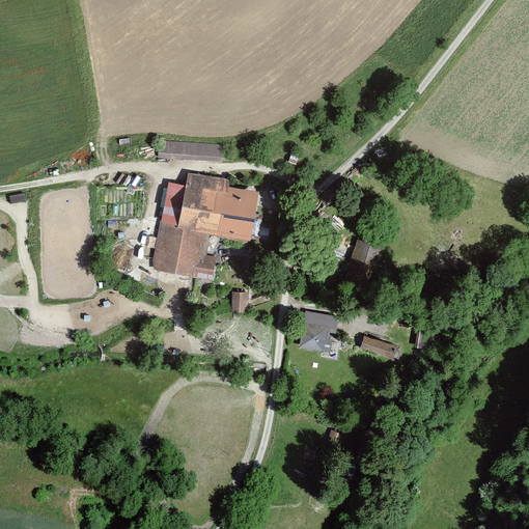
[(187,186),(168,183),(152,269),(212,279),(215,257),(205,255),(209,233),(250,242),(259,191),(229,186),(230,181),(189,173),(187,186)]
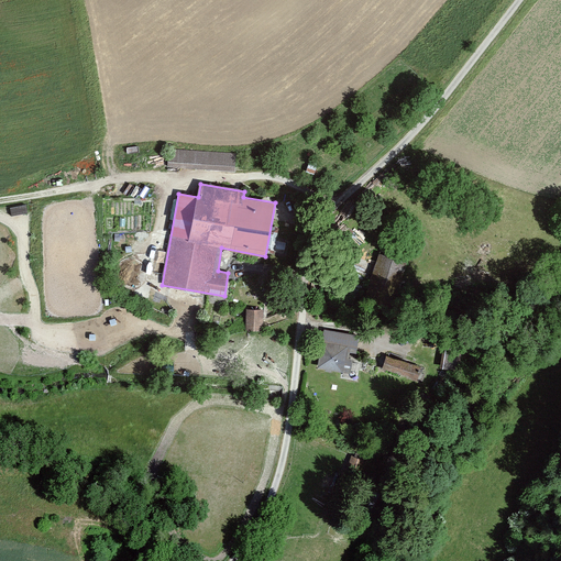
[(406,262),(380,254),(370,288),(396,296),(406,262)]
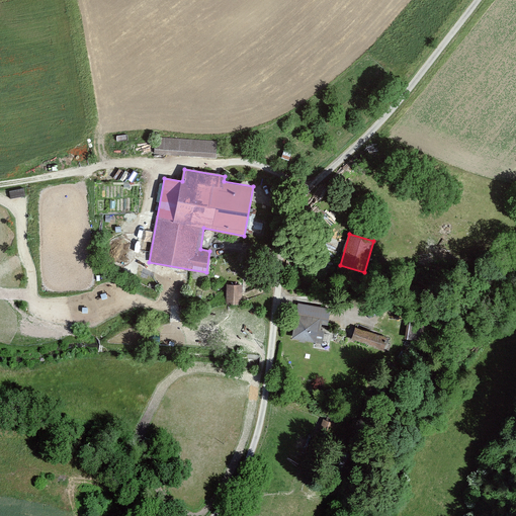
[(240,284),(226,283),(226,303),(240,303),(240,284)]
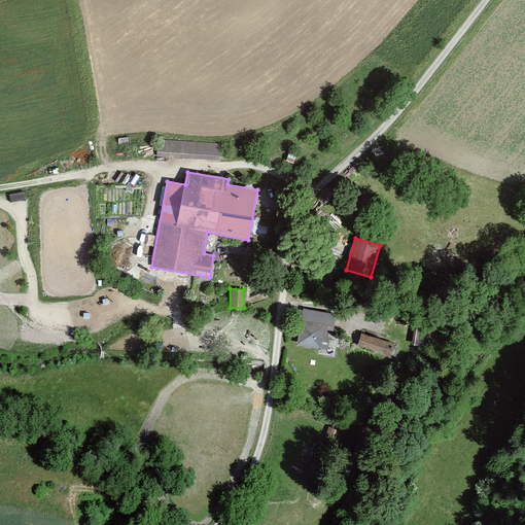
[(334,314),(305,309),(298,344),(326,350),(334,314)]
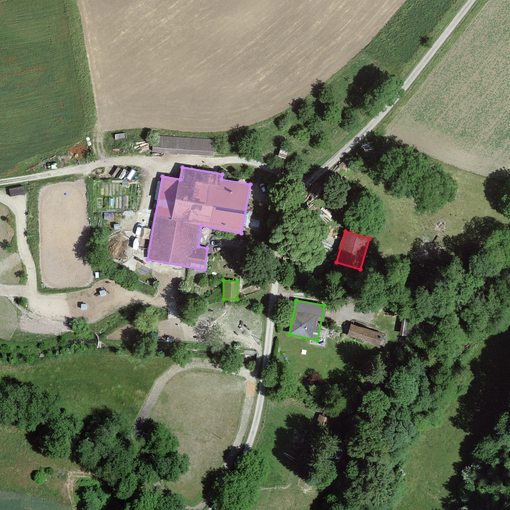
[(400,309),(399,332),(416,333),(417,310),(400,309)]
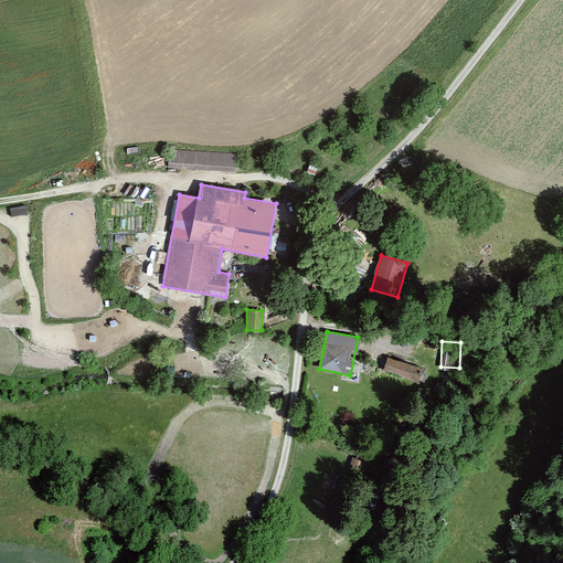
[(424,367),(386,357),(383,372),(421,382),(424,367)]
